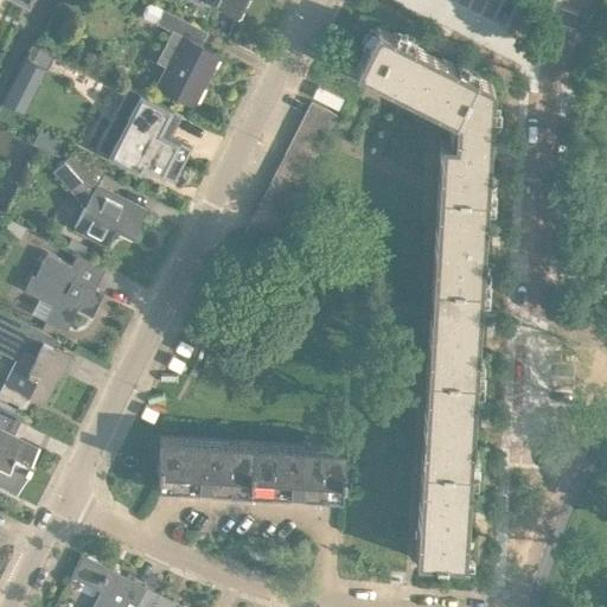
[(212,0),(211,2),(237,16),(244,0),(212,0)]
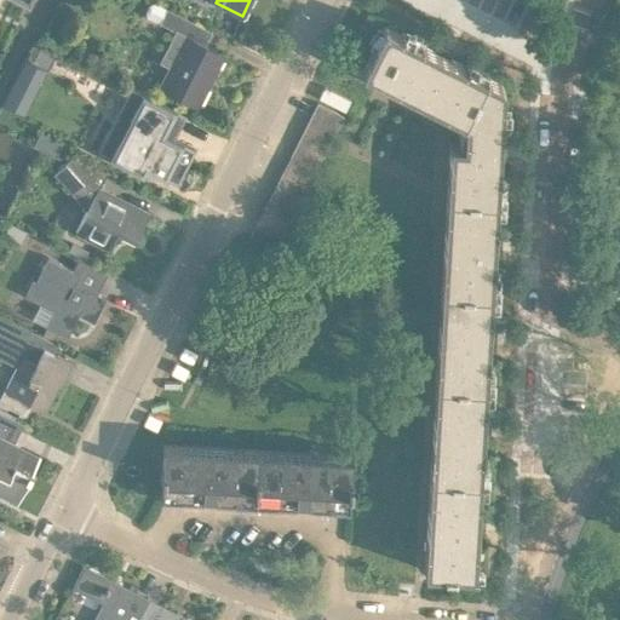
[(159,87),(197,107),(223,55),(204,45),(210,32),(153,3),(149,5),(145,11),(145,16),(159,23),(173,30),(159,62),(168,67),(159,87)]
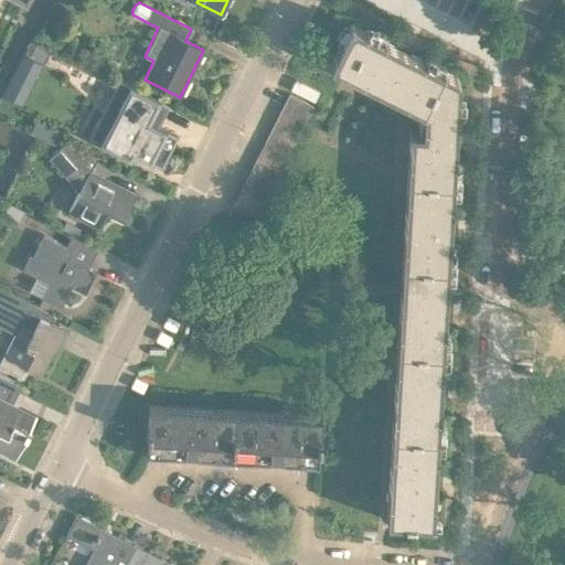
[(329,64),(420,109),(441,70),(350,23),(329,64)]
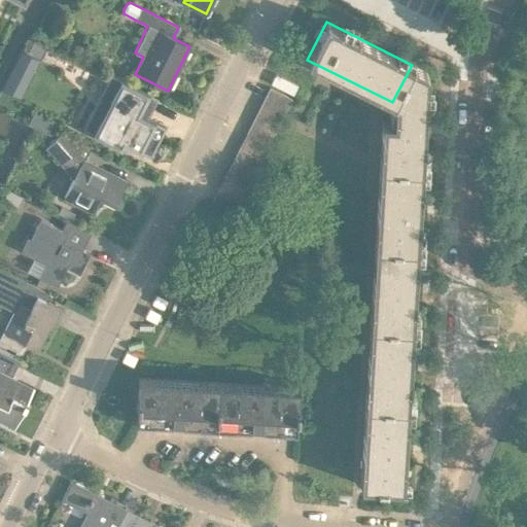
[(30,41),(25,53),(39,59),(44,48),(30,41)]
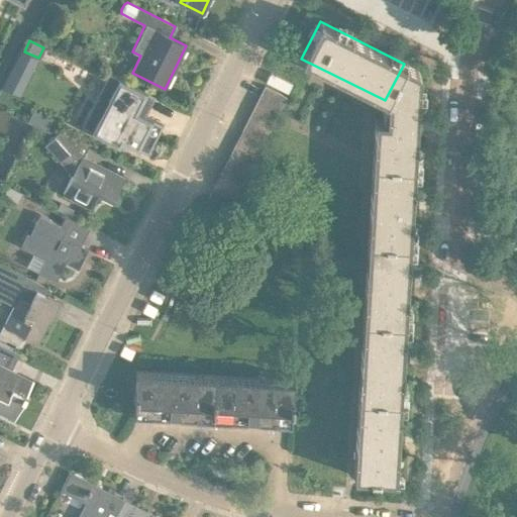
[(19,95),(38,58),(24,52),(19,48),(1,86),(19,95)]
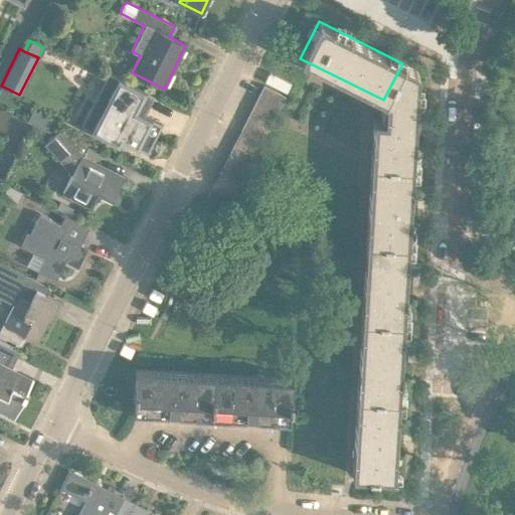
[(414,69),(402,63),(383,100),(385,101),(384,119),(373,118),(370,163),(411,165),(417,73),(416,70),(414,69)]
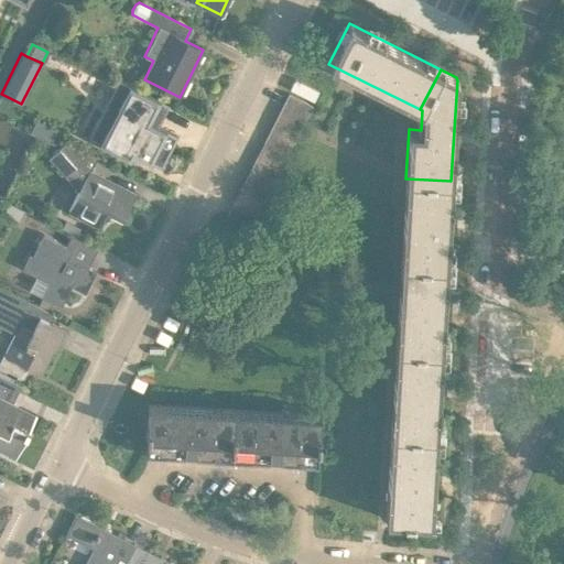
[(169,105),(117,78),(107,98),(118,104),(98,142),(88,137),(87,138),(129,159),(132,153),(138,156),(138,158),(148,163),(149,161),(161,167),(177,136),(158,127),(169,105)]
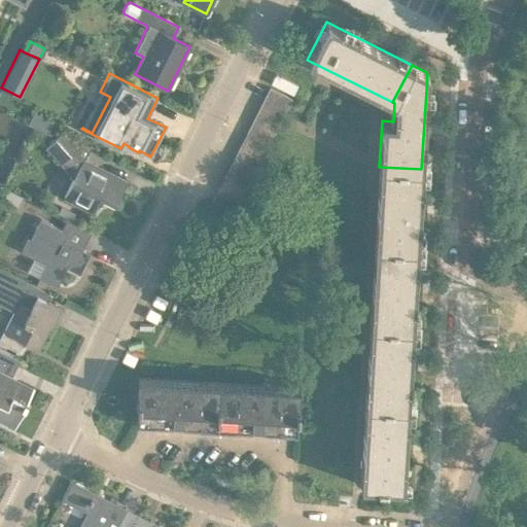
[(273,76),(271,81),(270,83),(292,95),(296,84),(275,74),(273,76)]
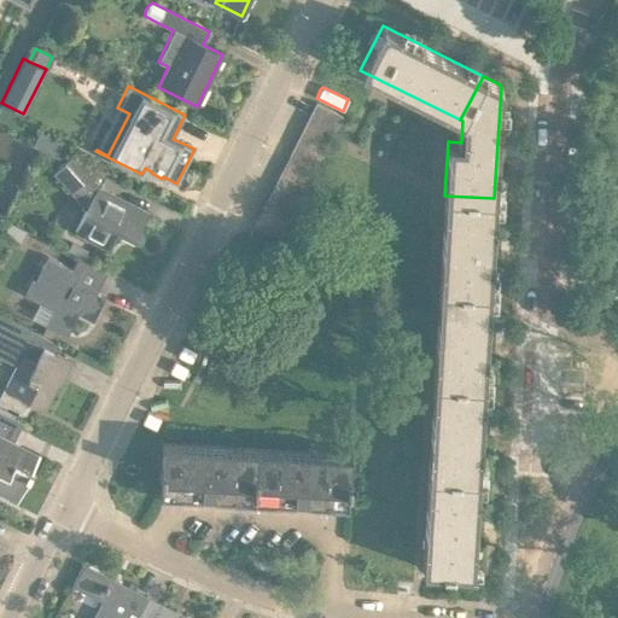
[(315,101),(308,116),(334,129),(342,115),(315,101)]
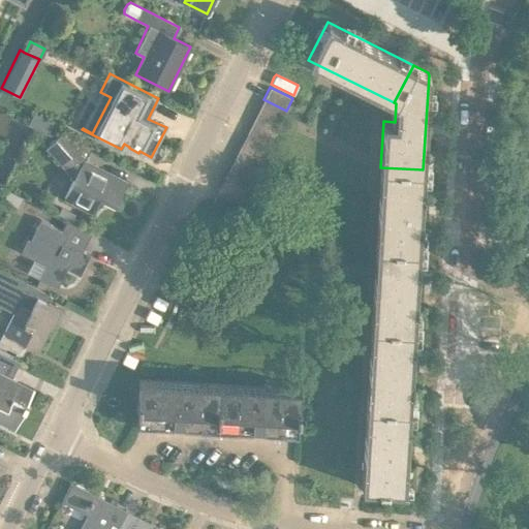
[(263,99),(258,111),(280,121),(286,111),(263,99)]
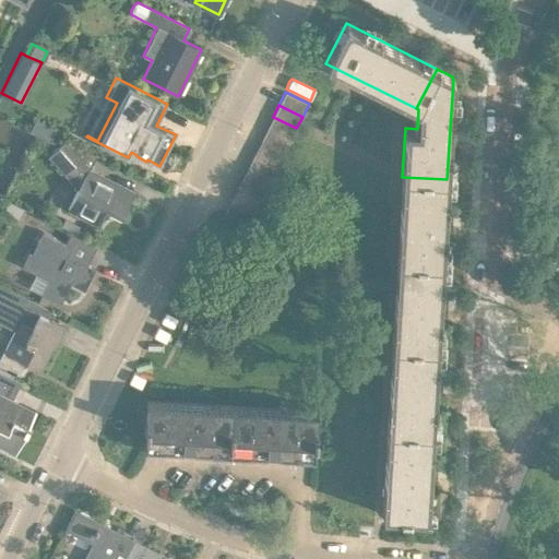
[(273,117),(266,129),(290,140),(296,128),(273,117)]
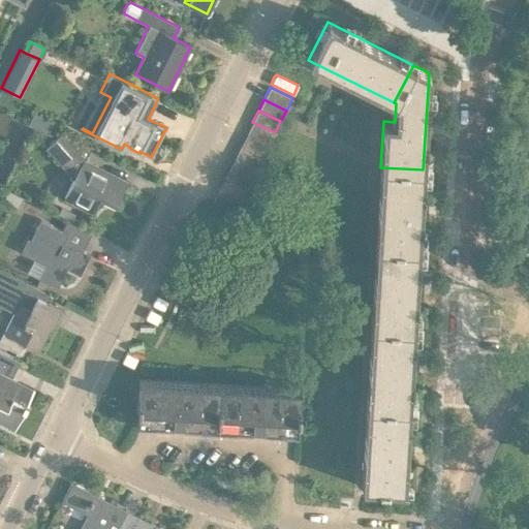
[(275,132),(252,122),(247,132),(269,144),(275,132)]
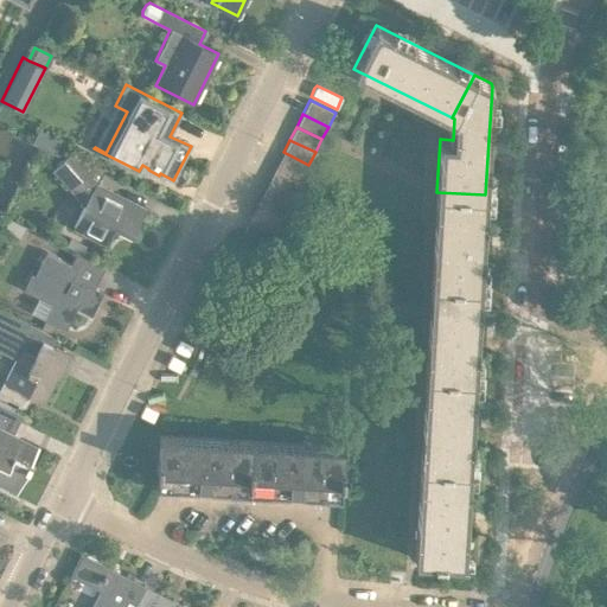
[(283,152),(276,165),(302,178),(308,165),(283,152)]
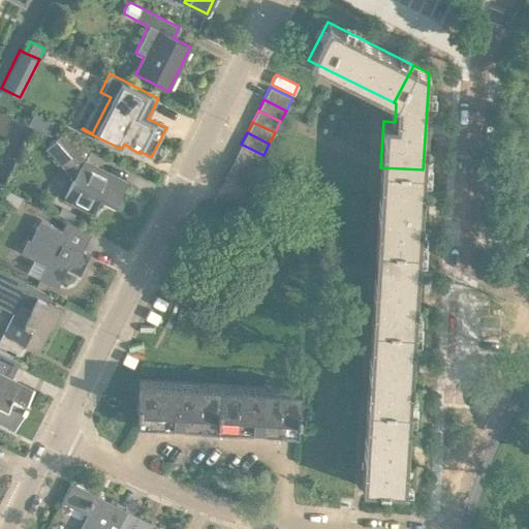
[(126,183),(84,161),(90,148),(62,133),(45,148),(73,179),(64,197),(93,212),(98,203),(100,204),(102,199),(114,206),(126,183)]
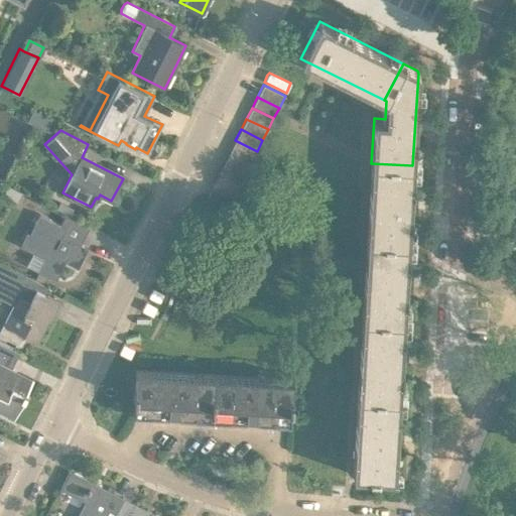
[(257,151),(235,140),(230,151),(251,162),(257,151)]
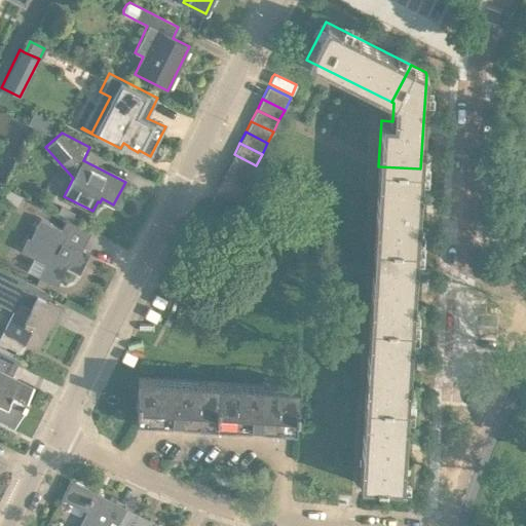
[(234,154),(228,165),(251,177),(256,165),(234,154)]
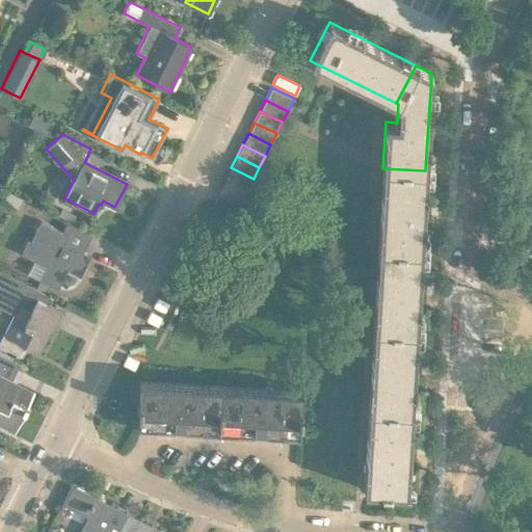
[(231,167),(225,179),(247,190),(254,179),(231,167)]
